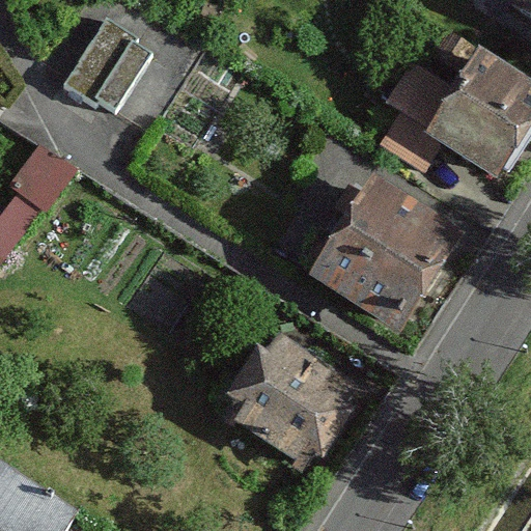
[(530,0),(507,0),(507,1),(530,16),(530,0)]
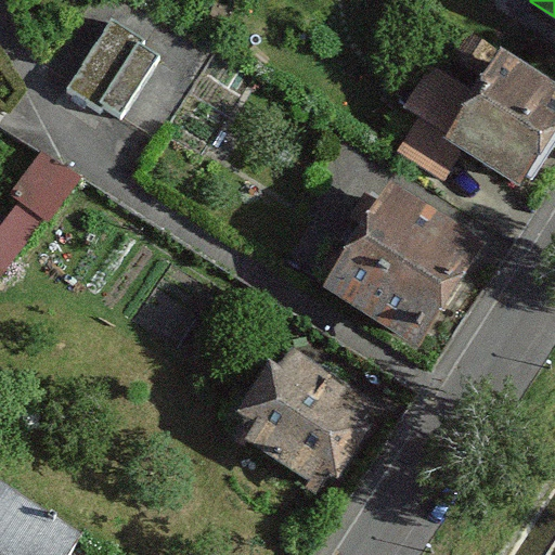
[(72,88),(68,91),(94,107),(99,102),(119,115),(155,60),(131,44),(134,40),(111,25),(72,88)]
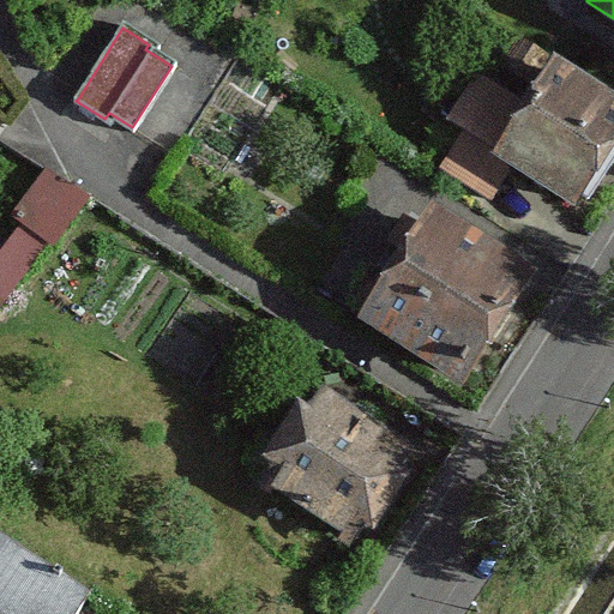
[(613,104),(553,67),(495,160),(575,208),(613,144),(613,104)]
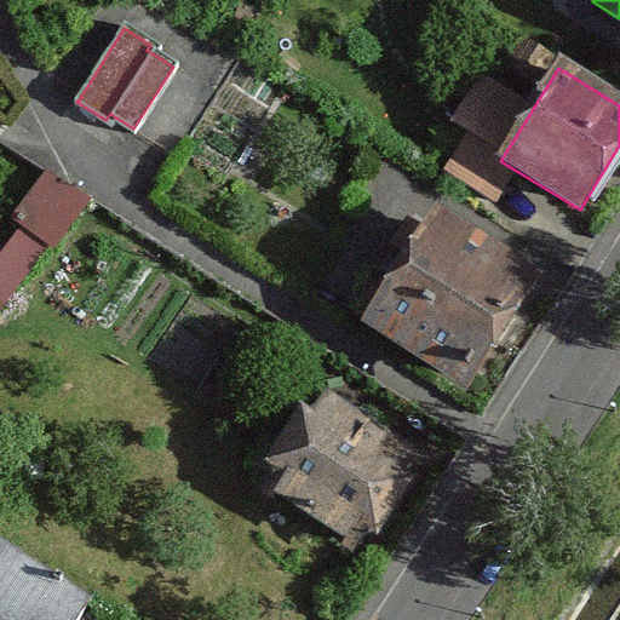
[(91,205),(44,176),(0,242),(0,317),(46,257),(55,259),(91,205)]
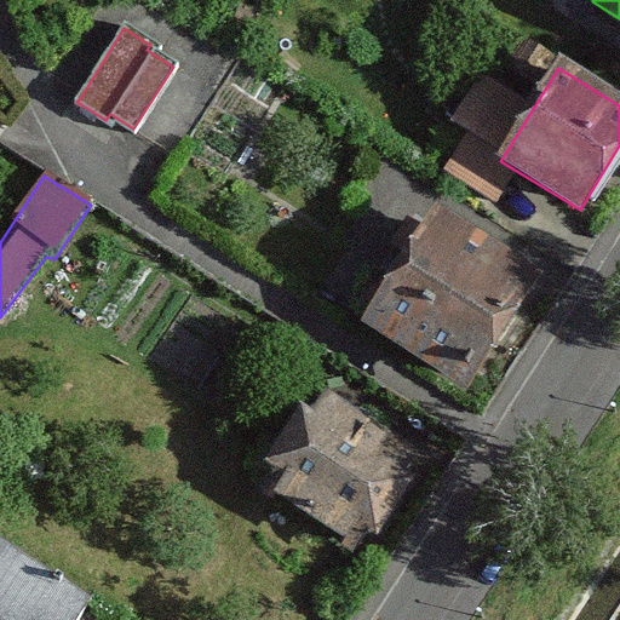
[(360,342),(468,408),(545,290),(436,224),(360,342)]
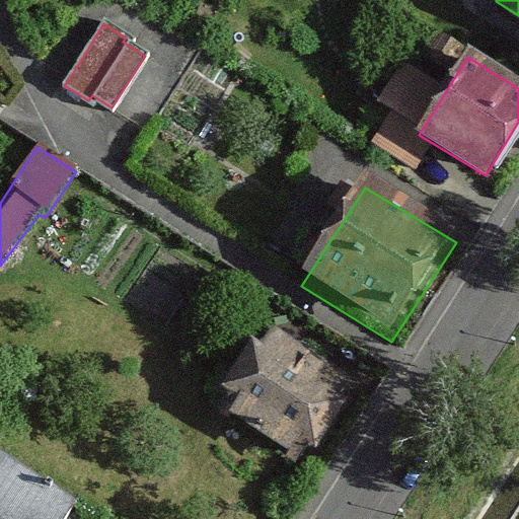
[(218,415),(293,463),(348,379),(273,330),(218,415)]
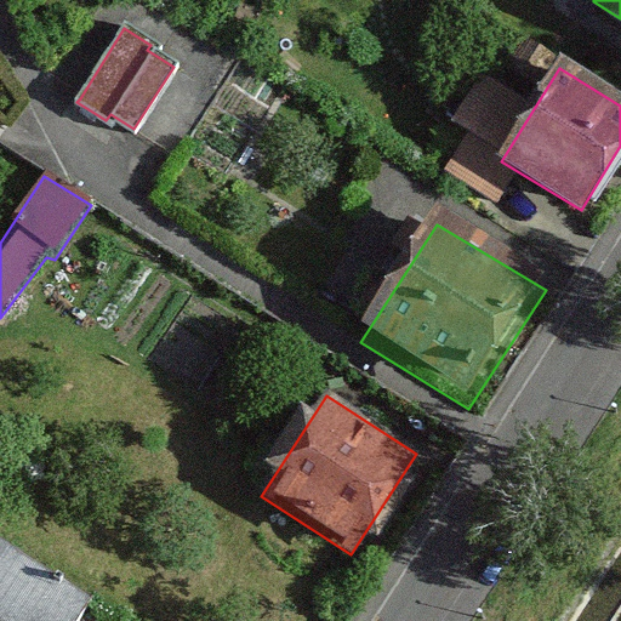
[(0,620),(75,620),(86,607),(0,547),(0,620)]
